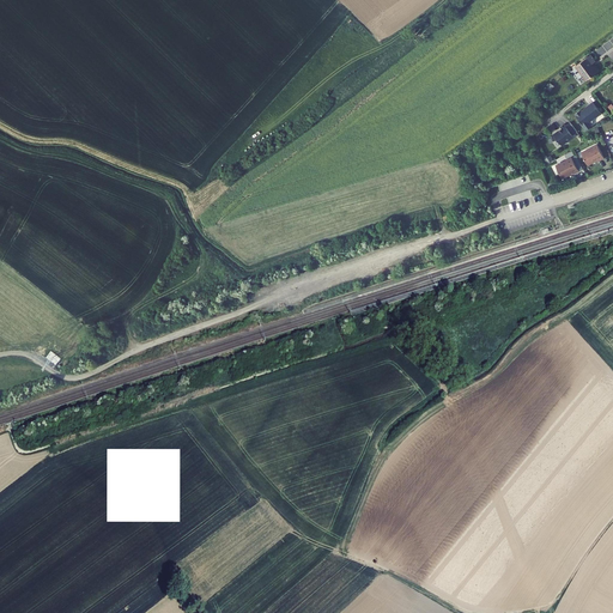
[(578,61),(565,71),(571,78),(572,78),(578,85),(589,77),(582,68),(583,68),(578,61)]
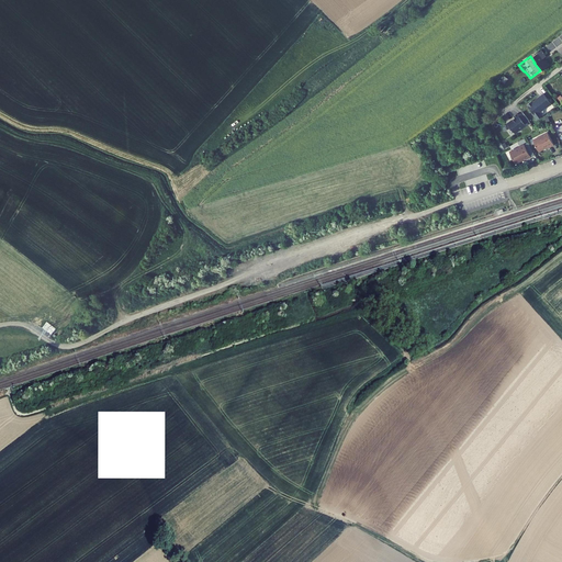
[(544,93),(528,105),(538,121),(544,116),(541,113),(552,104),(544,93)]
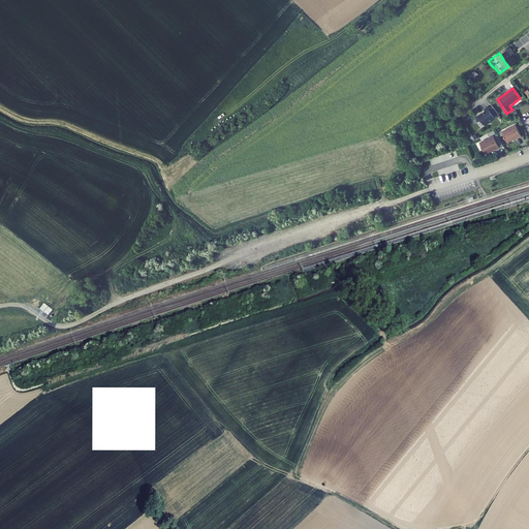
[(489,110),(478,116),(485,126),(495,119),(489,110)]
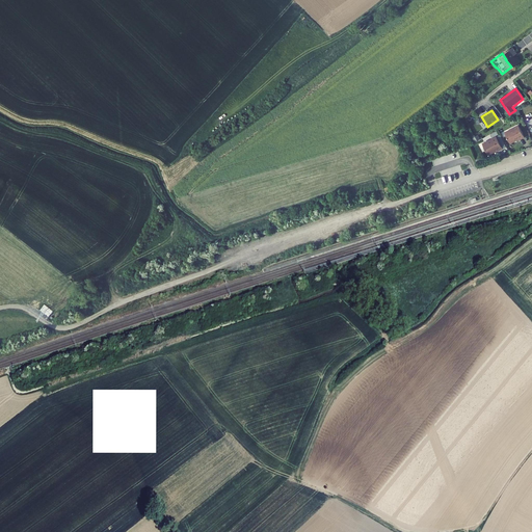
[(519,125),(505,132),(510,142),(520,137),(520,138),(525,136),(519,125)]
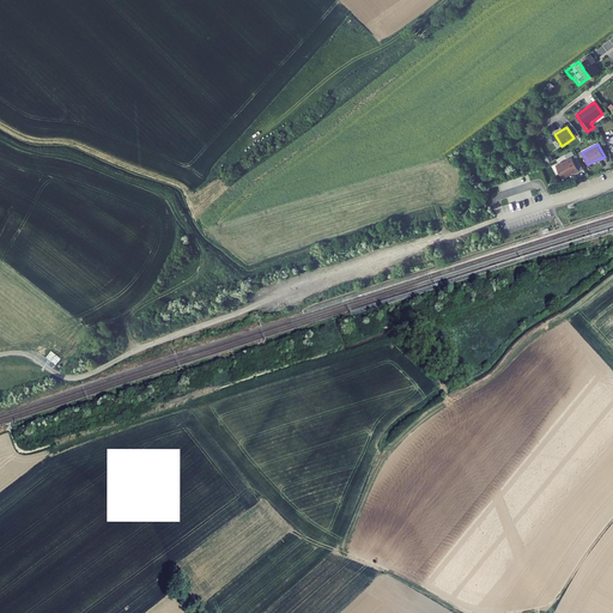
[(571,157),(556,165),(563,177),(572,171),(574,173),(580,170),(571,157)]
